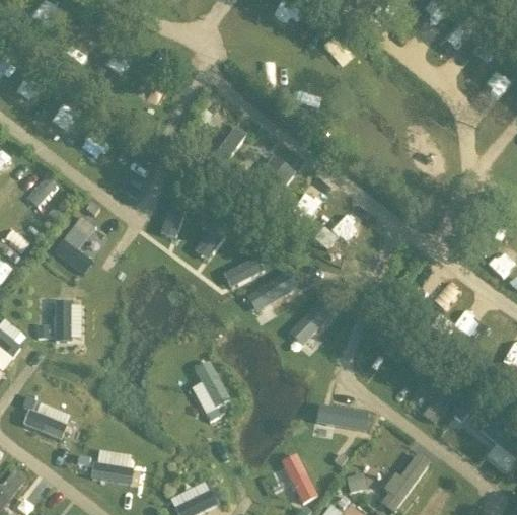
[(455,79),(468,87),(484,65),(470,57),(455,79)]
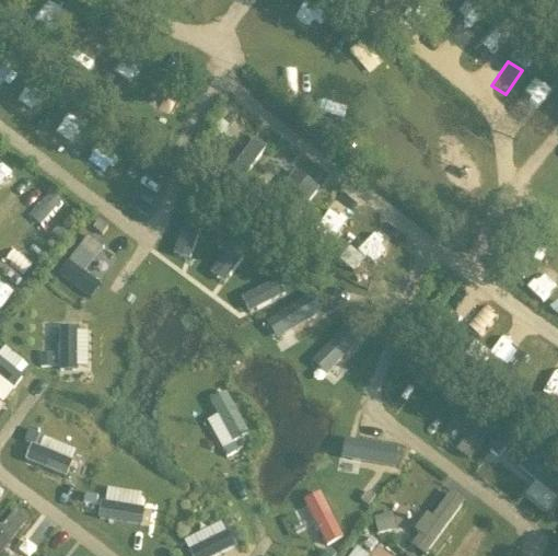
[(212,161),(236,181),(266,142),(242,123),(212,161)]
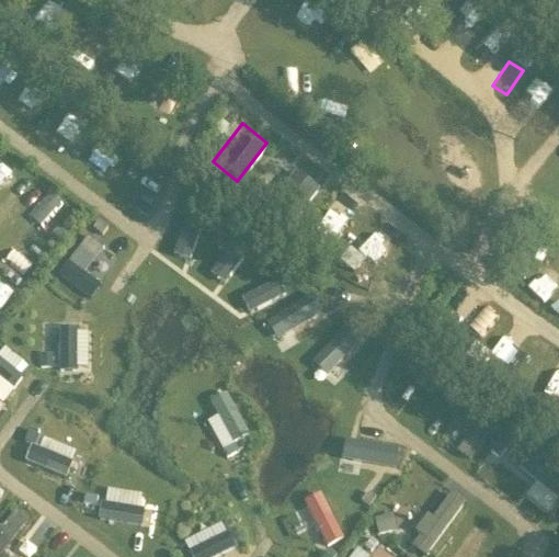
[(443,163),(429,180),(465,211),(479,194),(443,163)]
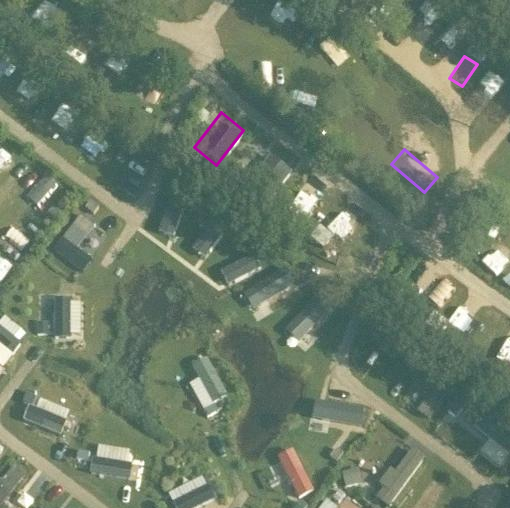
[(280,188),(289,164),(264,155),(255,179),(280,188)]
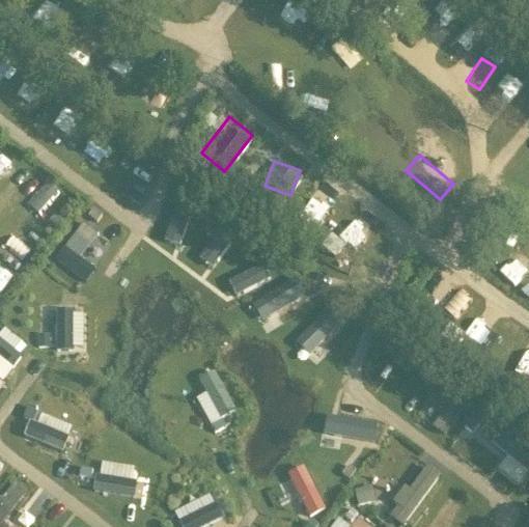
[(100,214),(91,207),(85,214),(94,221),(100,214)]
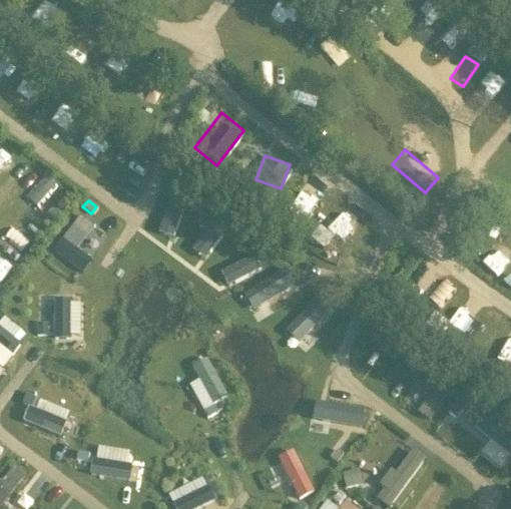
[(162,214),(157,228),(172,234),(177,220),(162,214)]
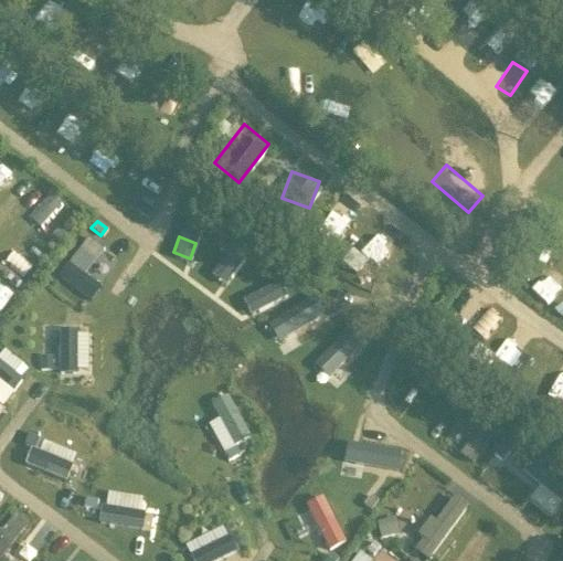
[(75,277),(65,290),(82,304),(92,289),(75,277)]
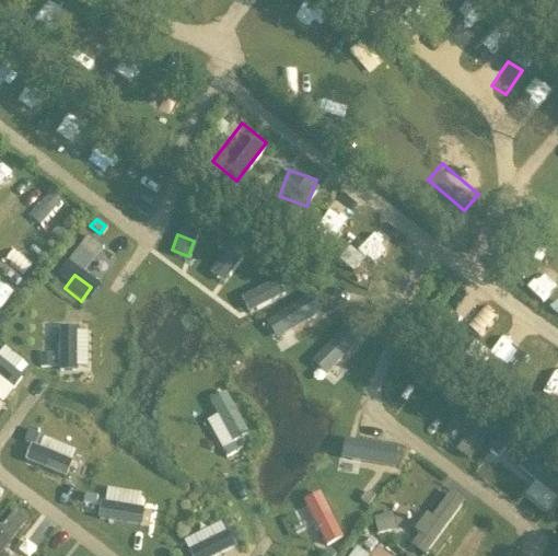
[(272,278),(241,294),(250,310),(281,293),(272,278)]
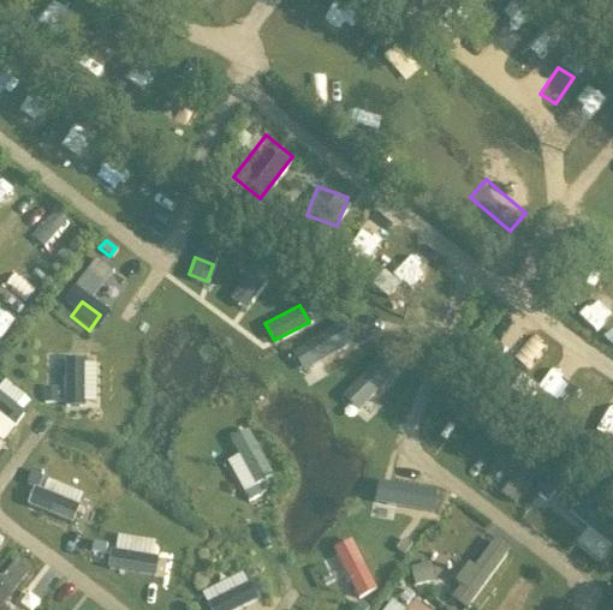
[(340,324),(291,345),(301,365),(350,345),(340,324)]
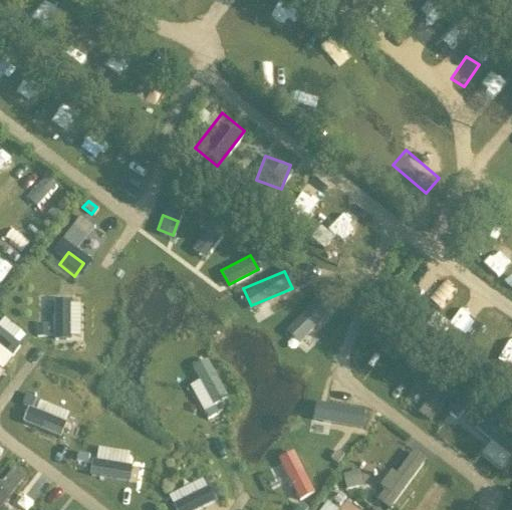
[(423,307),(438,289),(425,277),(410,295),(423,307)]
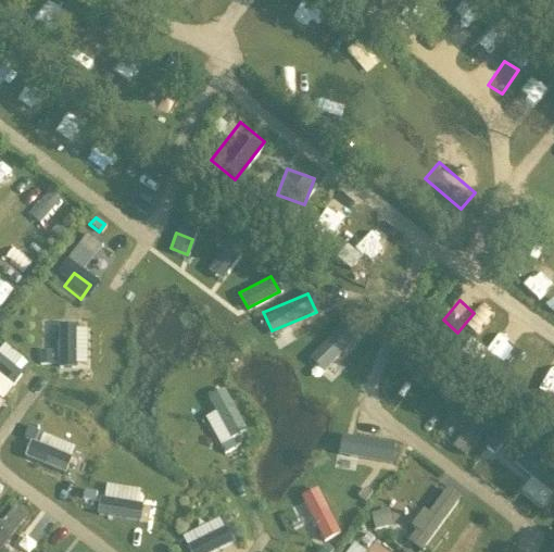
[(87,363),(87,323),(58,323),(57,363),(87,363)]
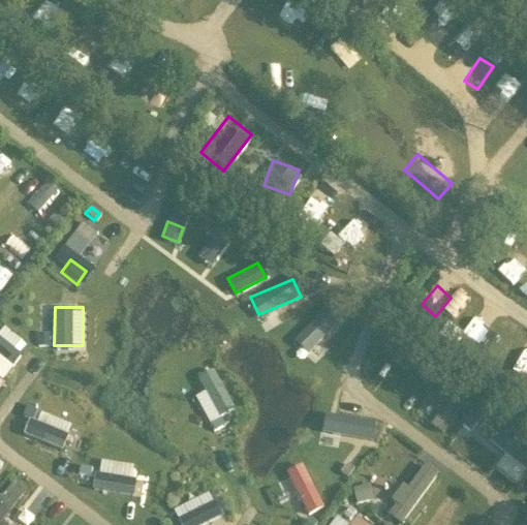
[(293,340),(309,351),(328,326),(312,314),(293,340)]
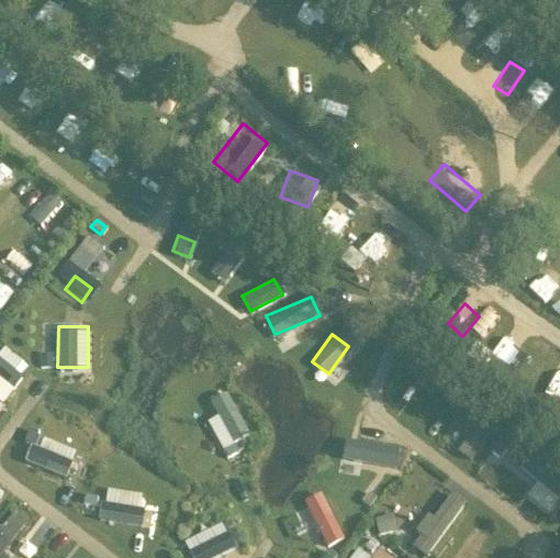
[(0,401),(23,376),(12,366),(21,357),(3,342),(0,345),(0,401)]
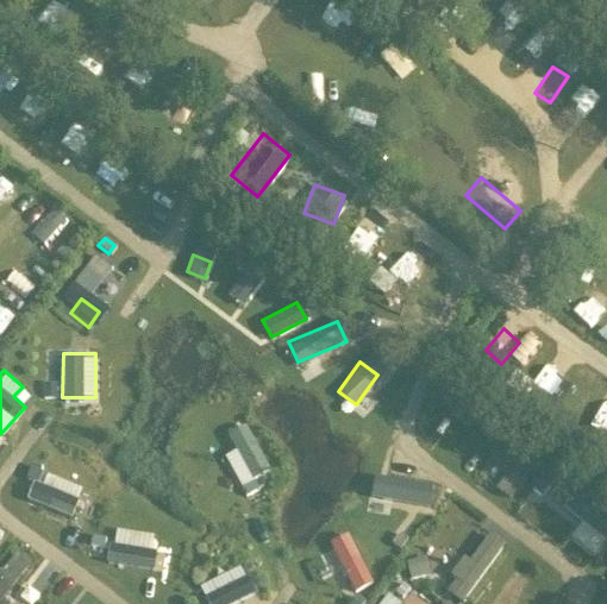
[(225,454),(241,483),(270,467),(246,422),(226,433),(235,448),(225,454)]
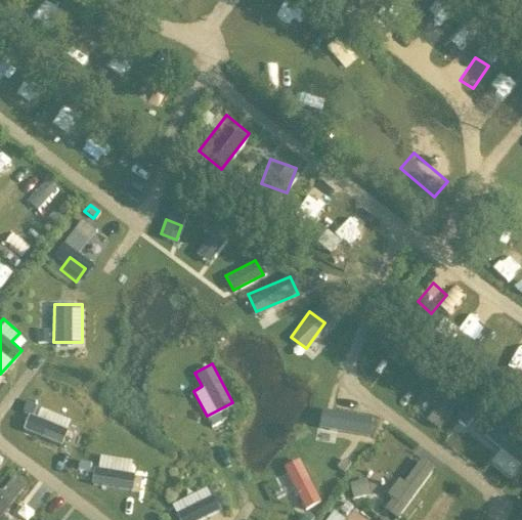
[(19,430),(63,441),(70,413),(27,402),(19,430)]
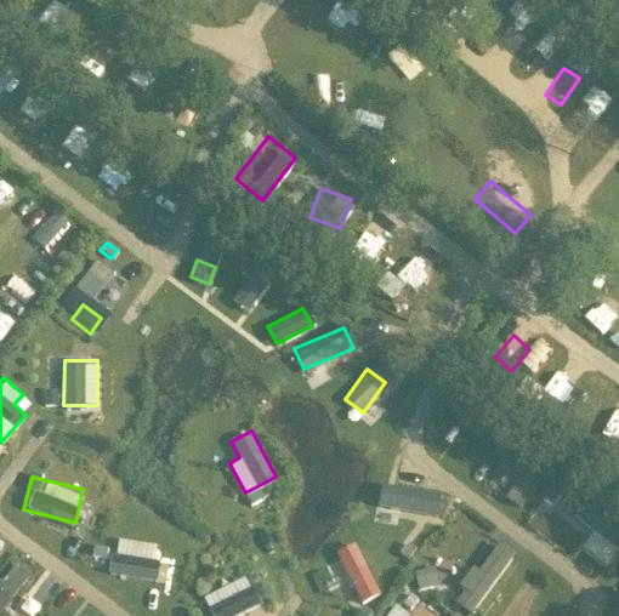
[(380,485),(378,509),(438,514),(441,490),(380,485)]
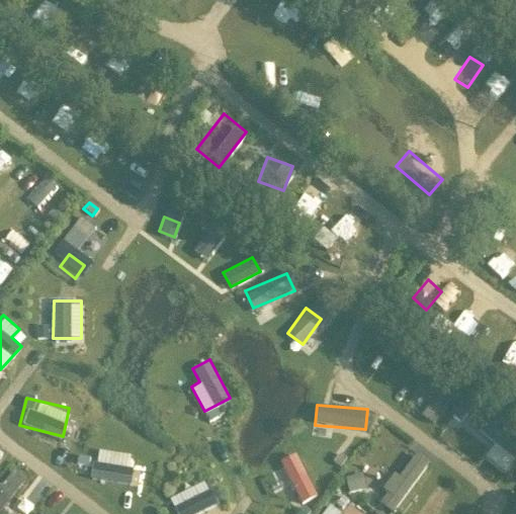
[(296,450),(278,459),(299,503),(318,494),(296,450)]
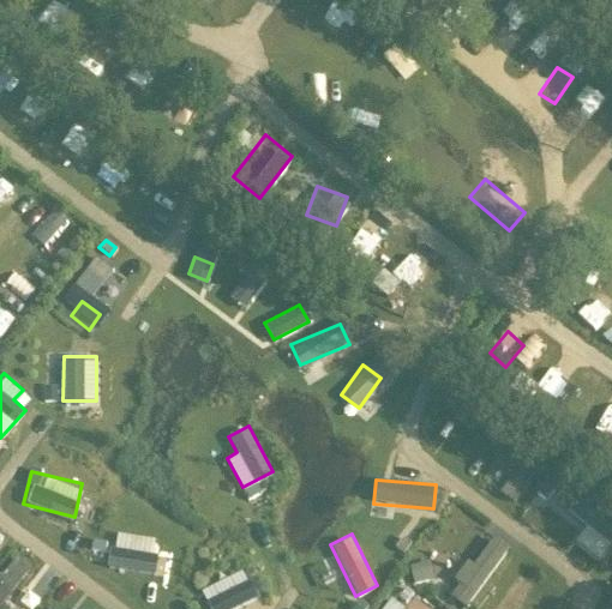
[(111,568),(171,571),(172,537),(113,535),(111,568)]
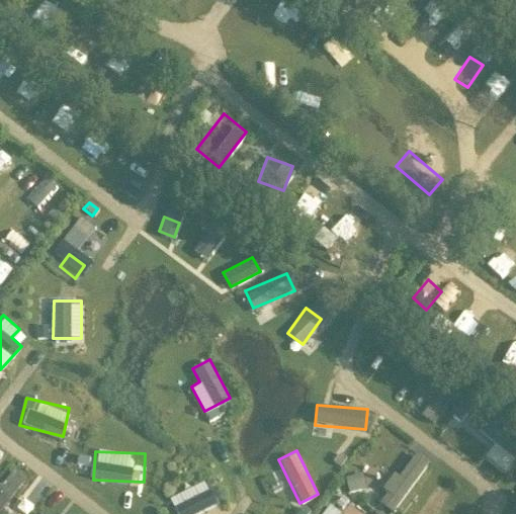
[(415,451),(398,476),(376,460),(364,477),(384,490),(376,501),(393,512),(428,460),(415,451)]
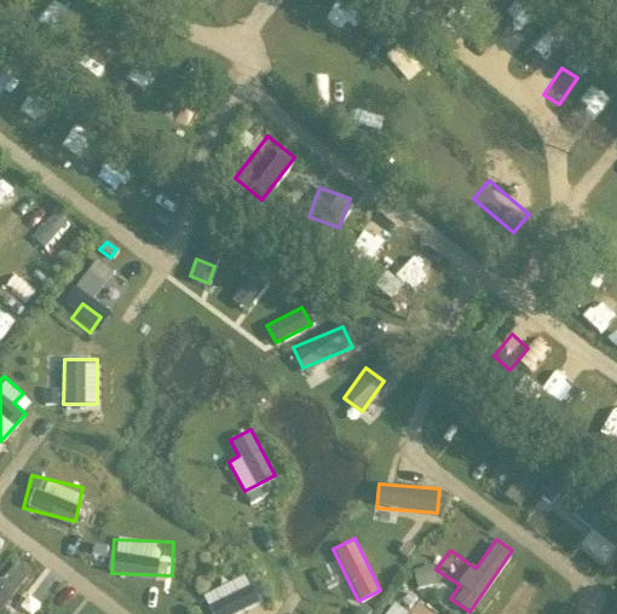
[(419,584),(438,579),(433,561),(414,567),(419,584)]
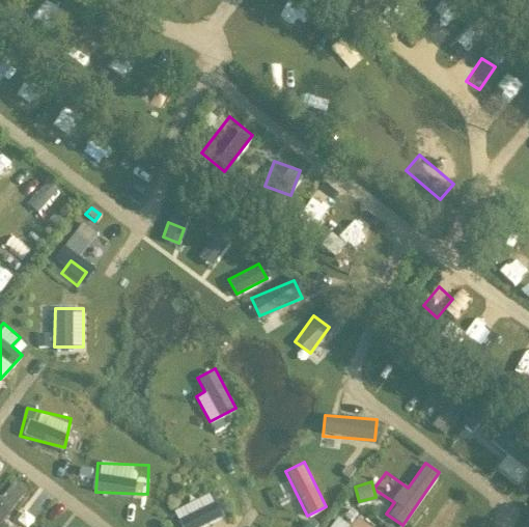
[(172,508),(178,526),(200,526),(221,520),(211,493),(172,508)]
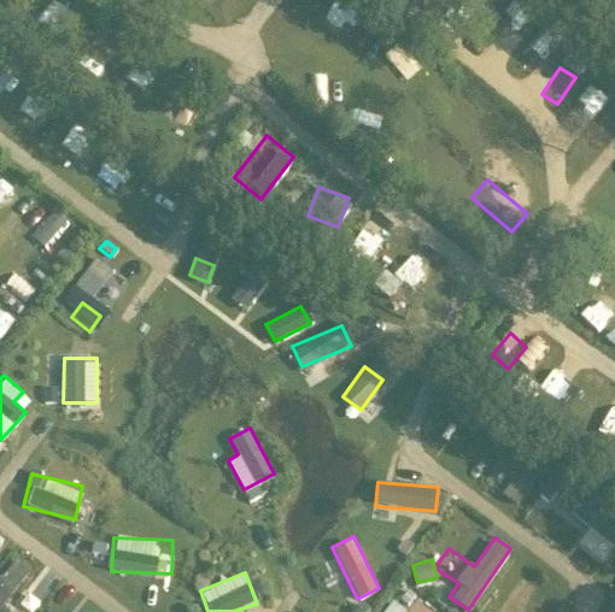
[(404,611),(406,610),(392,599),(381,611),(404,611)]
